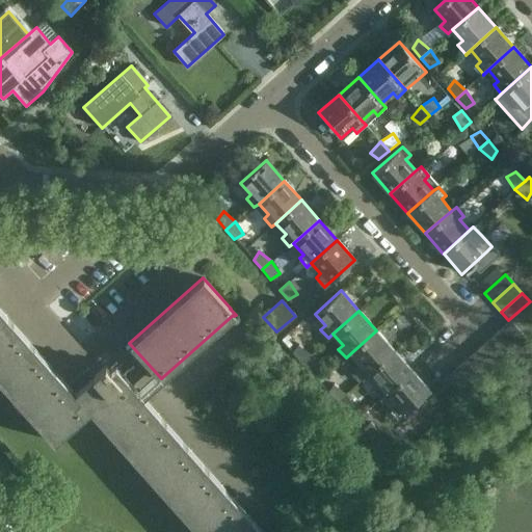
[(0,381),(53,442),(89,410),(74,393),(69,397),(62,391),(0,319),(0,381)]
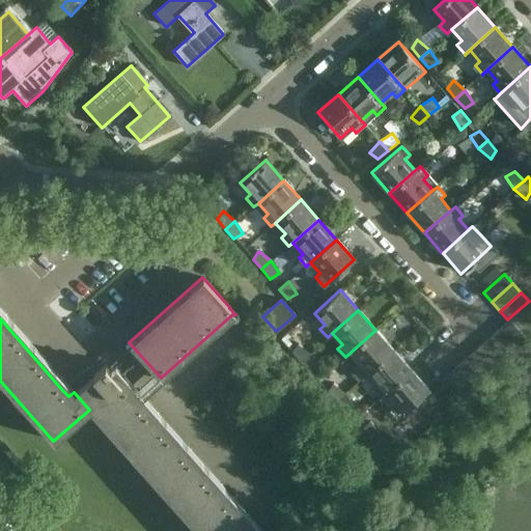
[(499,327),(518,348),(527,341),(507,319),(499,327)]
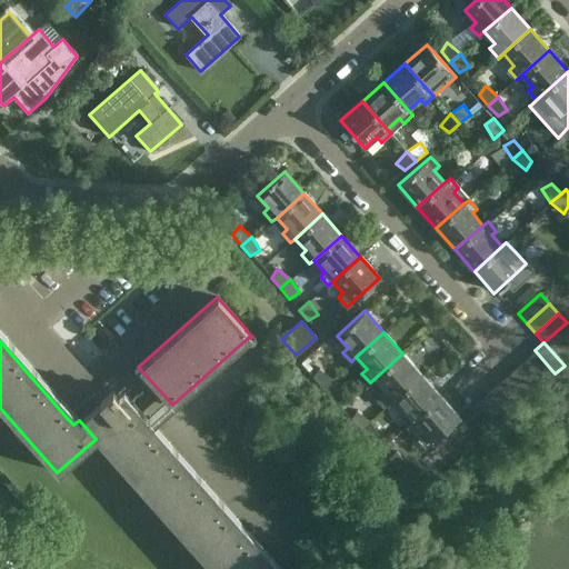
[(555,373),(535,350),(525,359),(545,382),(555,373)]
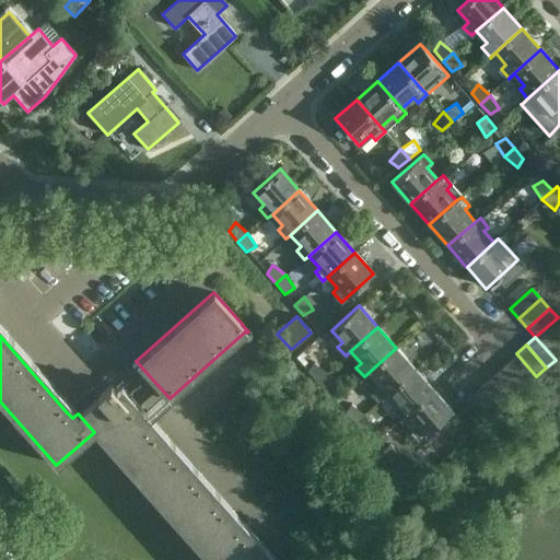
[(415,369),(396,348),(364,376),(370,373),(378,384),(374,388),(382,397),(415,369)]
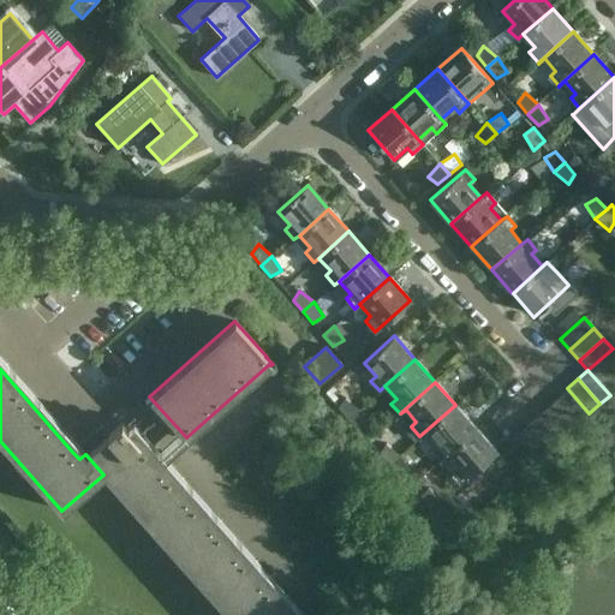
[(556,398),(578,423),(589,413),(567,388),(556,398)]
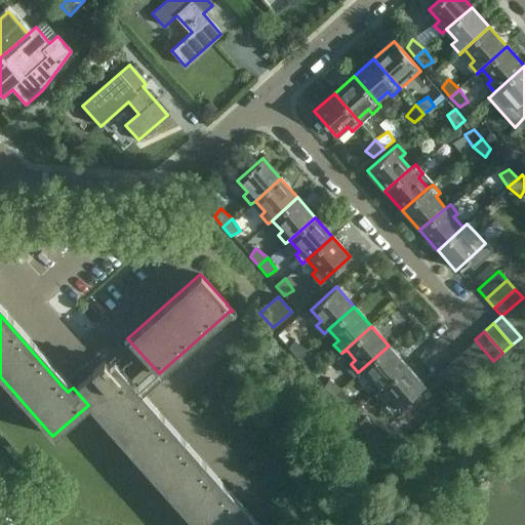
[(292,338),(286,347),(294,357),(304,349),(292,338)]
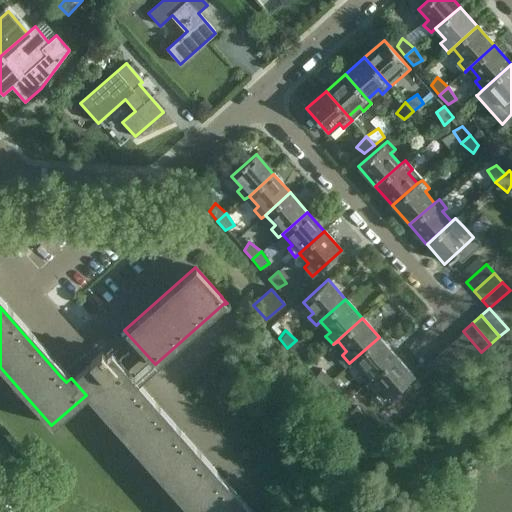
[(481,352),(463,331),(455,339),(473,359),(481,352)]
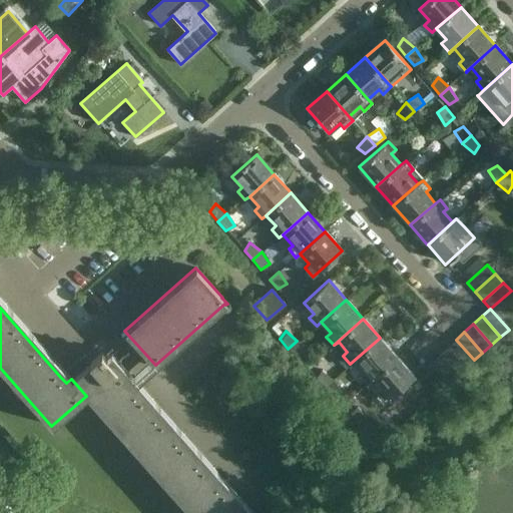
[(397,357),(380,338),(350,364),(351,365),(355,361),(365,371),(360,375),(368,383),(397,357)]
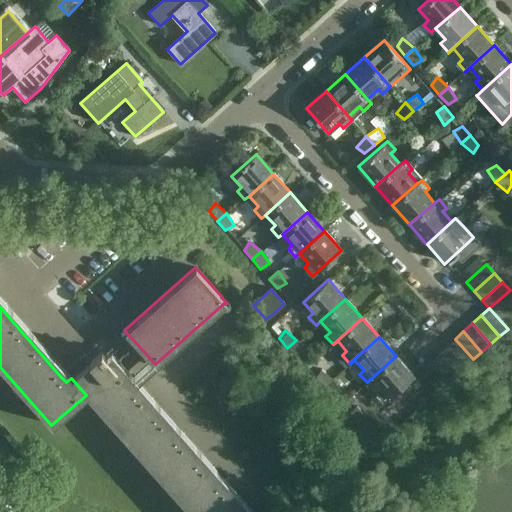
[(446,347),(464,367),(473,359),(455,339),(446,347)]
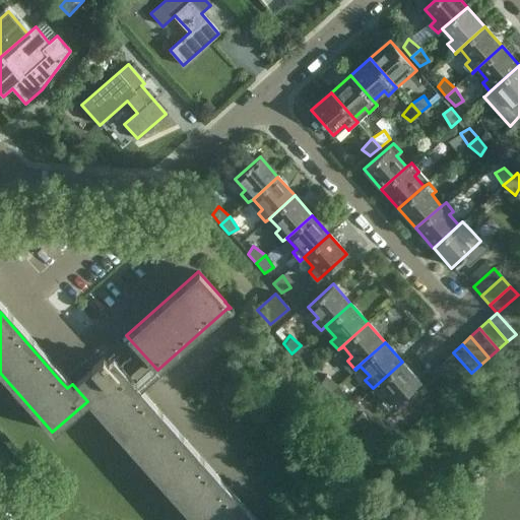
[(309,358),(301,345),(291,353),(301,363),(309,358)]
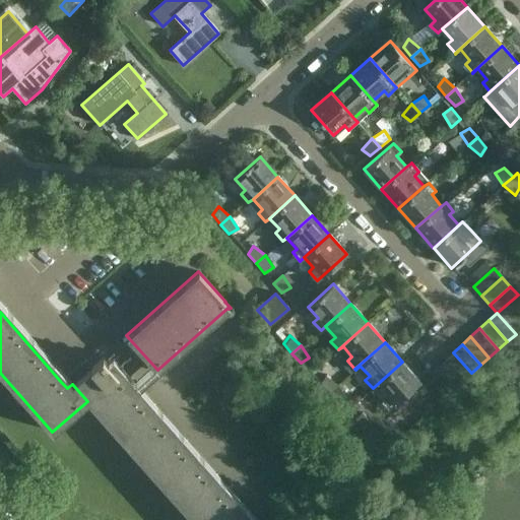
[(471,373),(453,352),(444,361),(462,381),(471,373)]
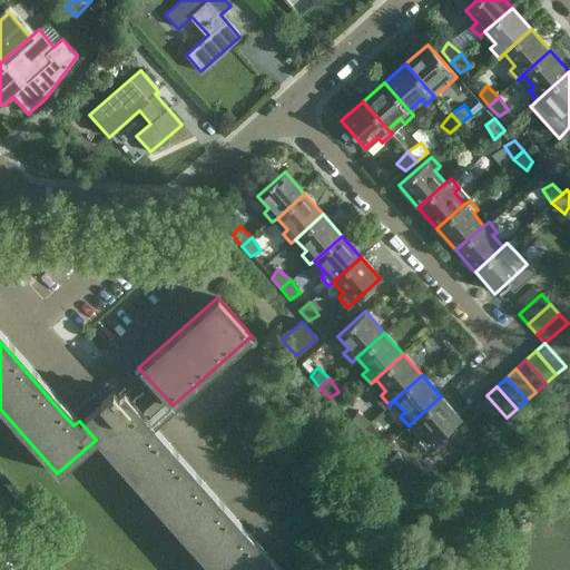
[(74,412),(67,419),(74,425),(79,421),(96,440),(212,569),(271,569),(111,392),(99,403),(92,395),(80,406),(74,412)]
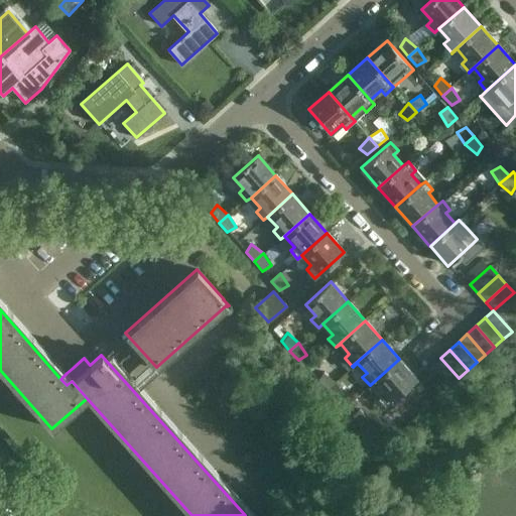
[(387,405),(416,379),(399,359),(370,385),(370,386),(374,382),(384,392),(379,396),(387,405)]
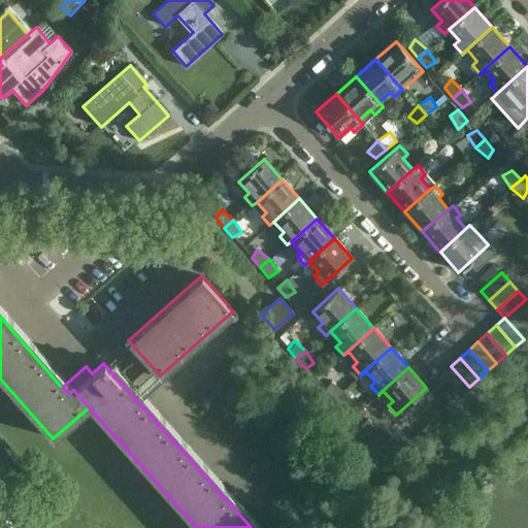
[(329,380),(323,388),(331,398),(341,390),(329,380)]
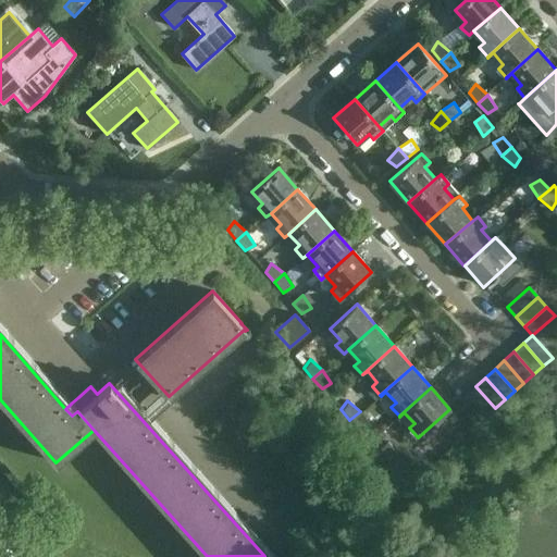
[(368,424),(360,411),(349,420),(359,431),(368,424)]
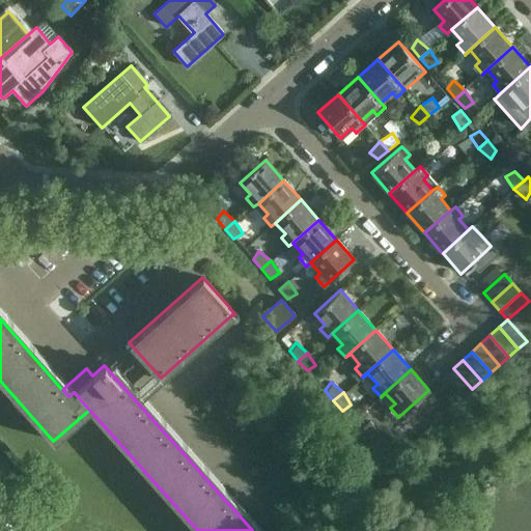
[(369,420),(360,428),(369,439),(379,432),(369,420)]
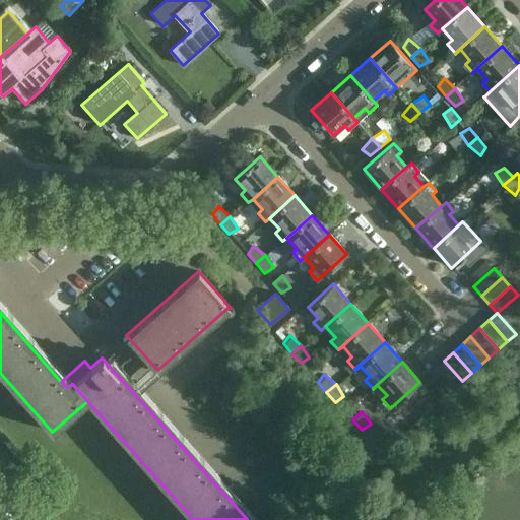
[(379,417),(361,434),(375,450),(393,434),(379,417)]
